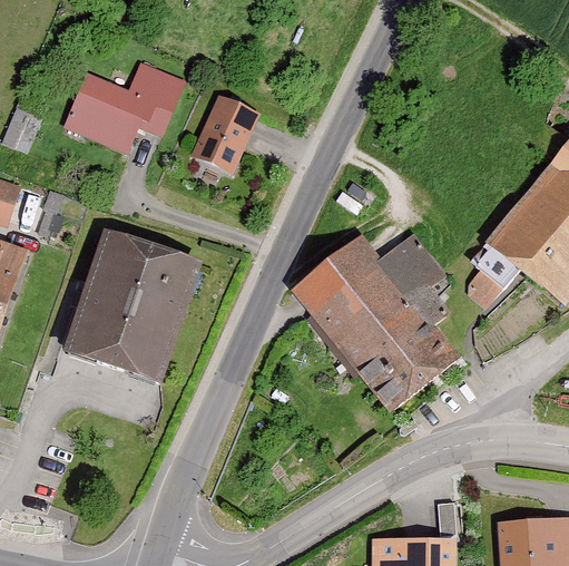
[(187,81),(140,61),(128,89),(87,71),(64,125),(130,153),(141,127),(164,136),(187,81)]
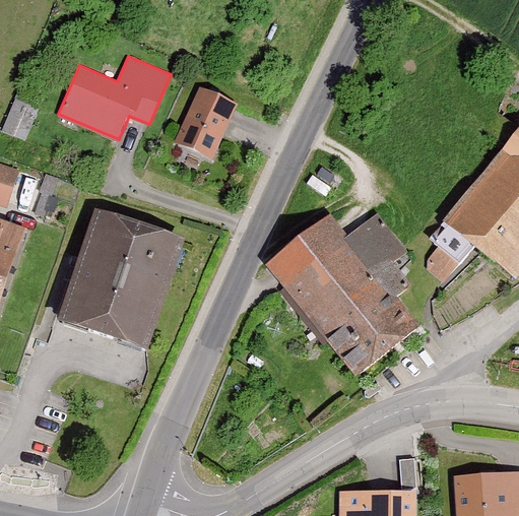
[(239,104),(199,85),(174,139),(213,157),(239,104)]
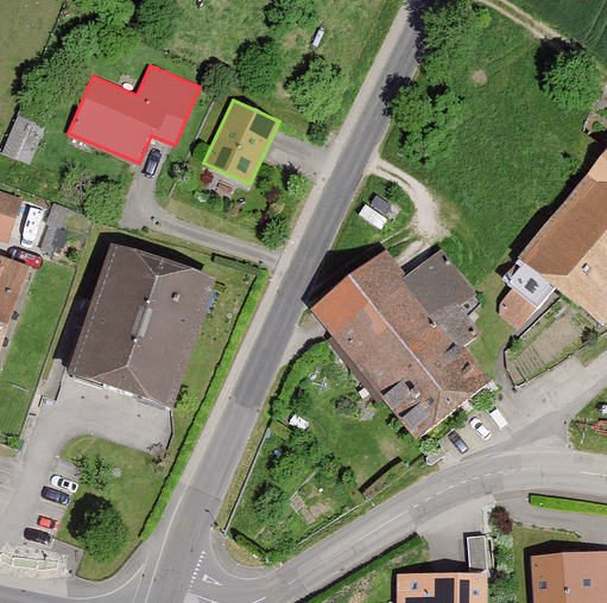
[(606,148),(501,277),(516,289),(497,311),(519,330),(554,289),(602,328),(606,322),(606,148)]
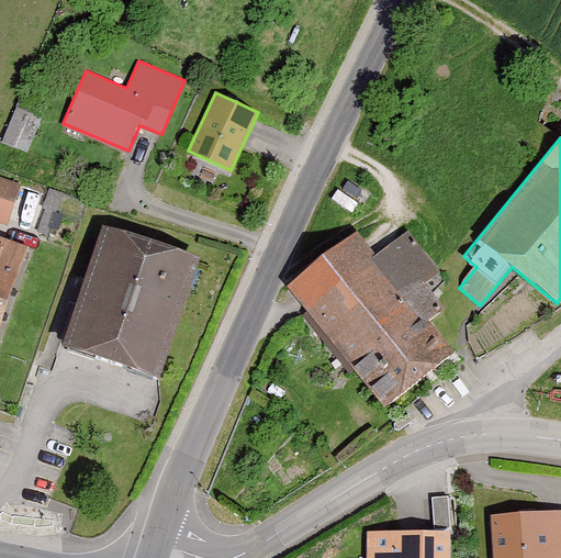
[(24,182),(0,174),(0,220),(11,224),(24,182)]
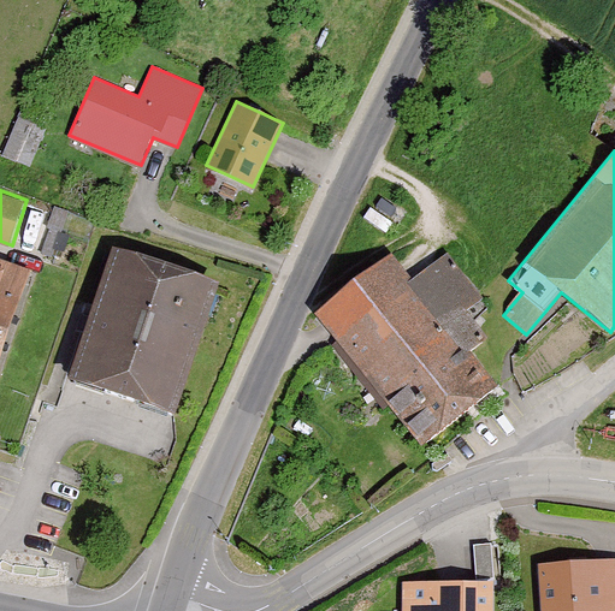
[(217,282),(113,247),(69,377),(172,411),(217,282)]
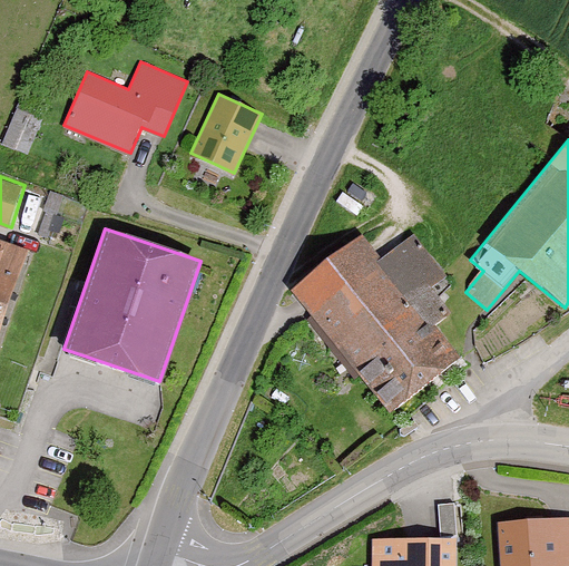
[(363,236),(294,289),(391,416),(463,361),(435,324),(452,312),(433,288),(447,276),(413,233),(380,259),(363,236)]
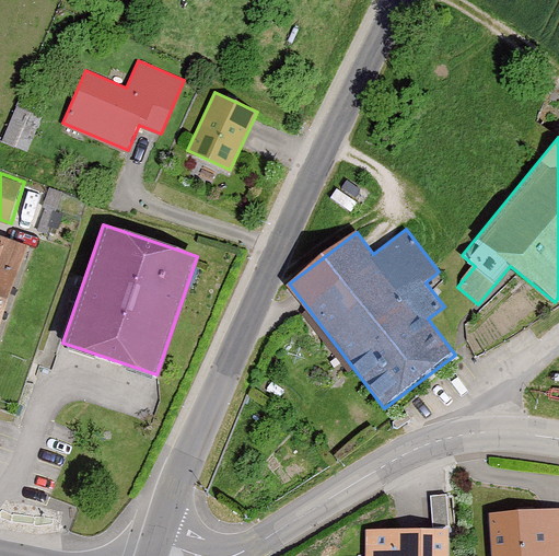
[(0,316),(26,245),(0,235),(0,316)]
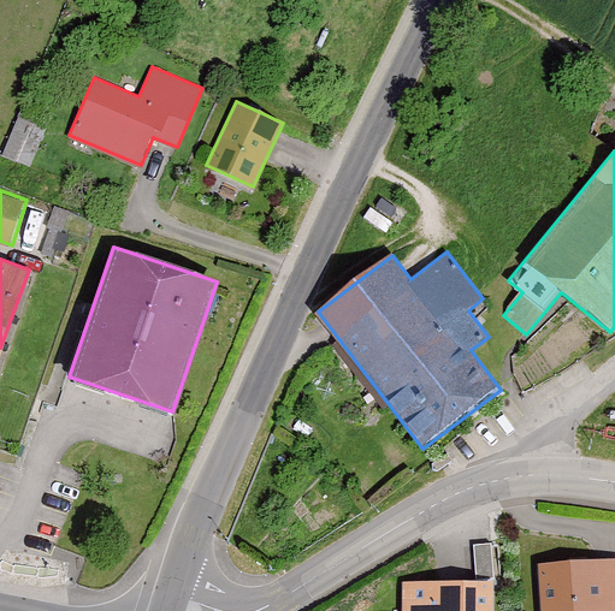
[(614,557),(537,563),(539,610),(614,610),(614,557)]
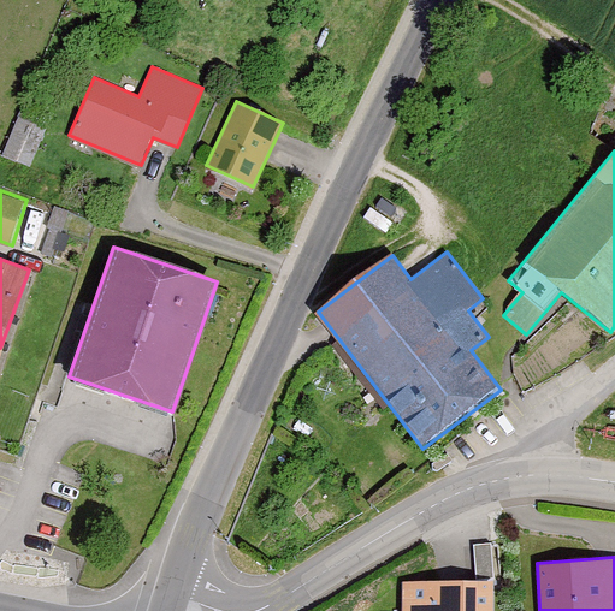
[(492,610),(492,579),(406,579),(406,610),(492,610)]
